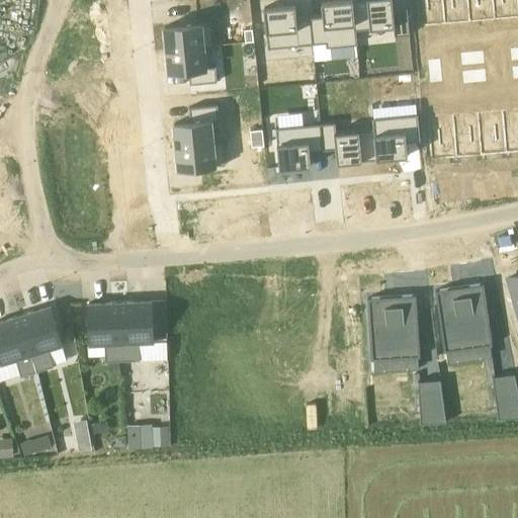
[(355,30),(352,0),(341,0),(322,2),(323,16),(311,17),(313,45),(326,42),(327,48),(357,45),(356,30),(355,30)]
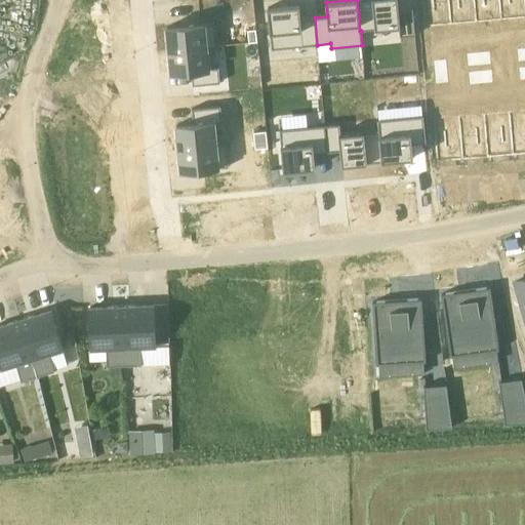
[(415,35),(412,8),(399,9),(397,0),(357,0),(360,31),(361,31),(399,27),(400,37),(415,35)]
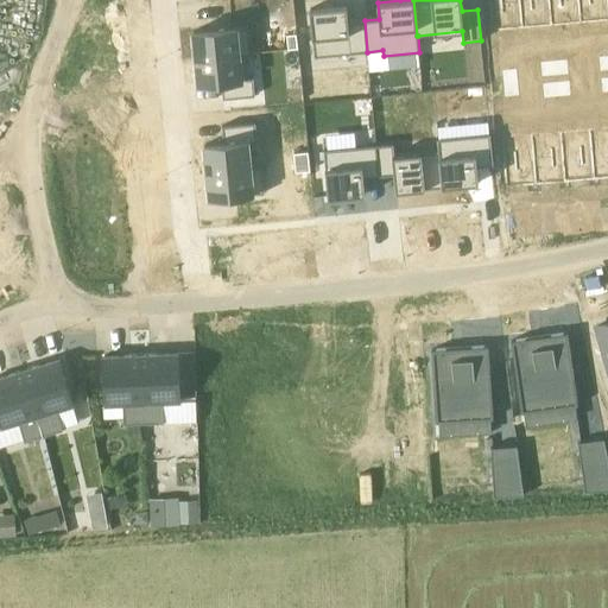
[(486,0),(489,35),(519,32),(515,0),(486,0)]
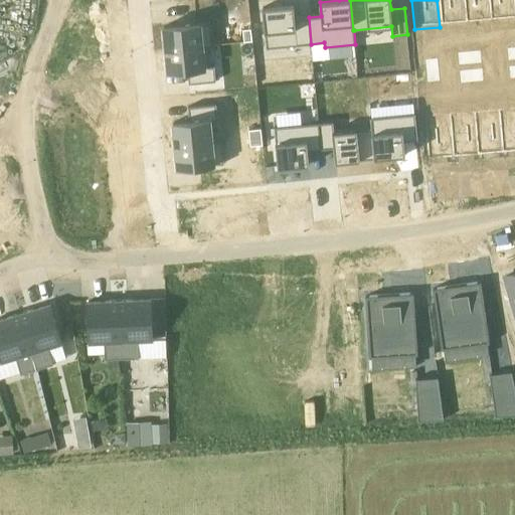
[(437,0),(440,27),(465,25),(462,0),(437,0)]
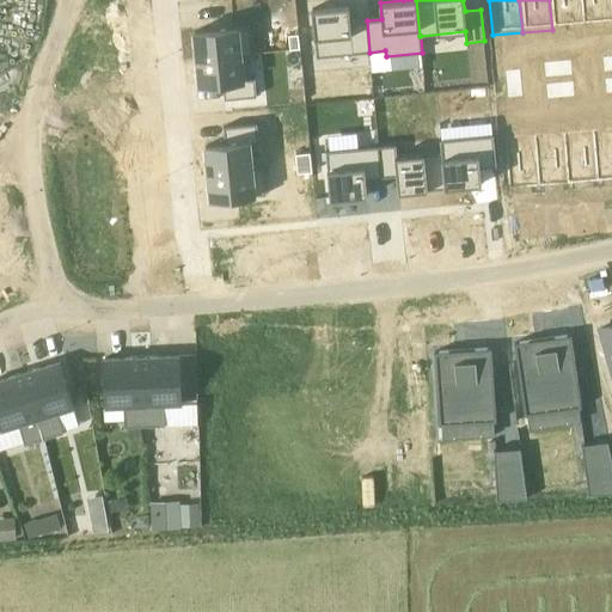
[(549,0),(552,30),(581,28),(577,0),(549,0)]
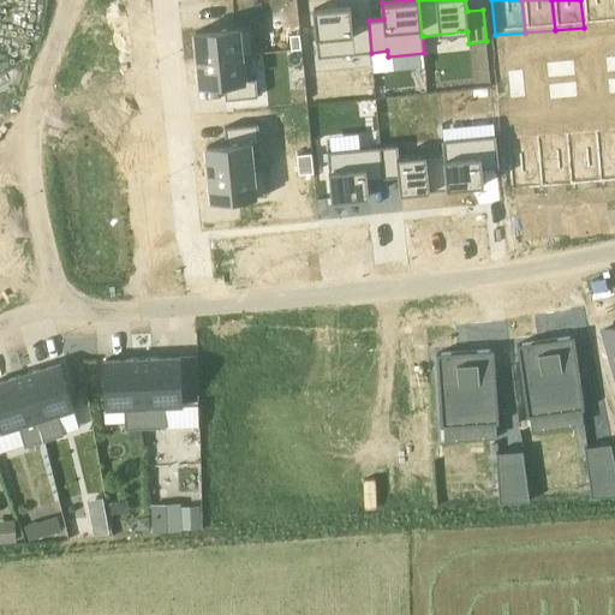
[(580,0),(584,28),(614,25),(610,0),(580,0)]
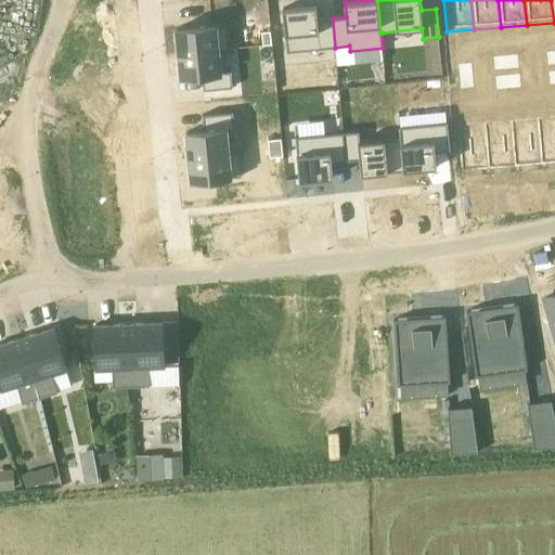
[(335,48),(333,18),(318,21),(317,4),(283,8),(287,52),(335,48)]
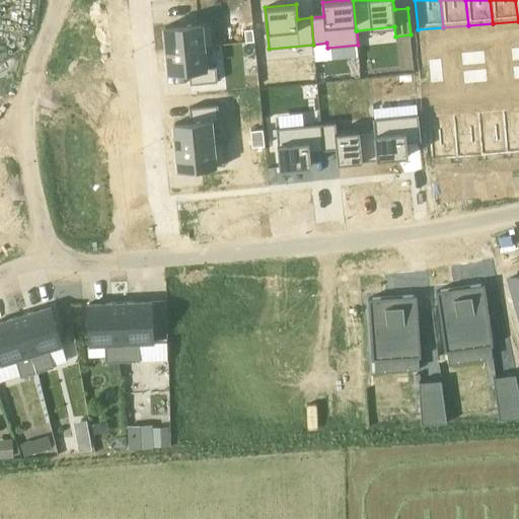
[(204,22),(165,26),(167,49),(206,45),(204,22)]
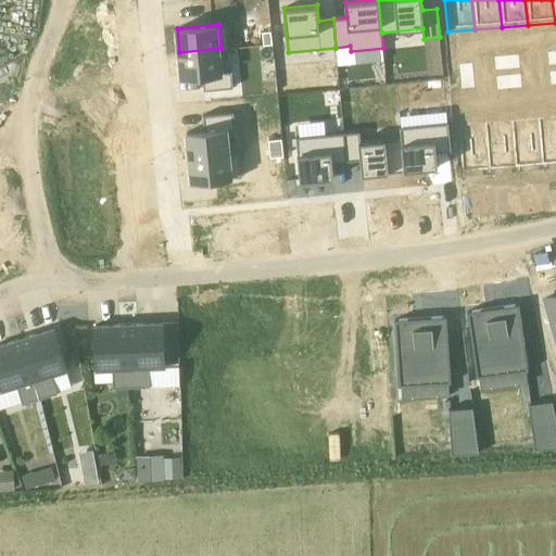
[(262,32),(264,45),(273,45),(270,32),(262,32)]
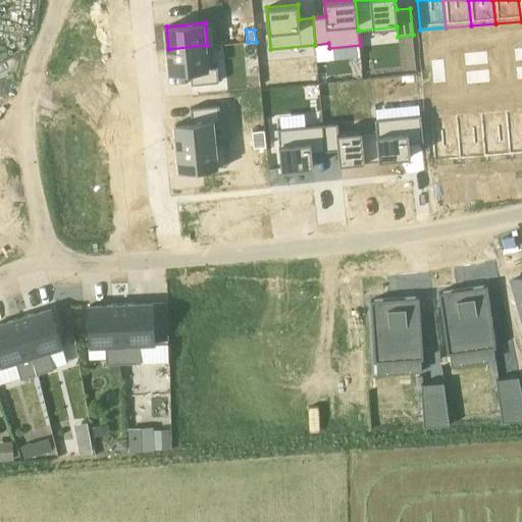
[(168,49),(170,73),(188,71),(189,86),(217,83),(215,66),(209,67),(207,45),(168,49)]
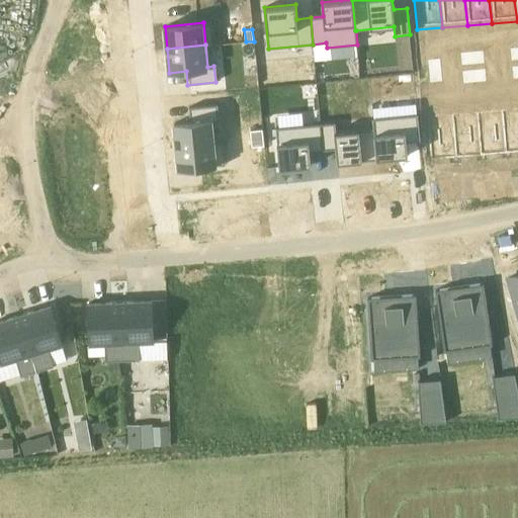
[(517,51),(508,53),(509,65),(517,63),(517,51)]
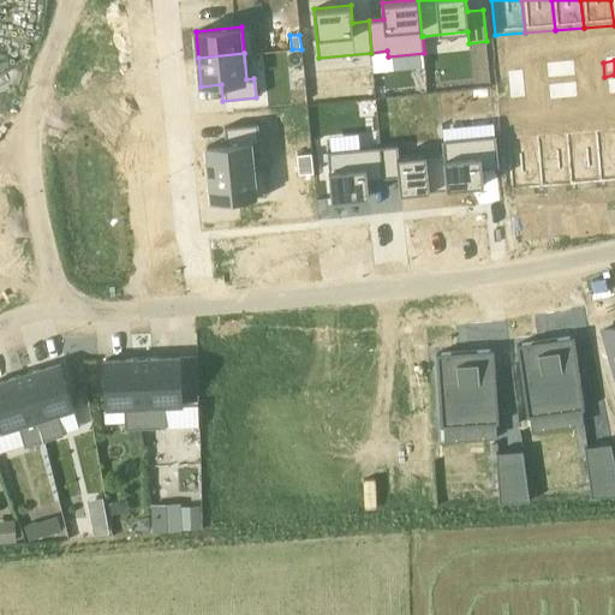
[(557,66),(559,81),(572,79),(571,65),(557,66)]
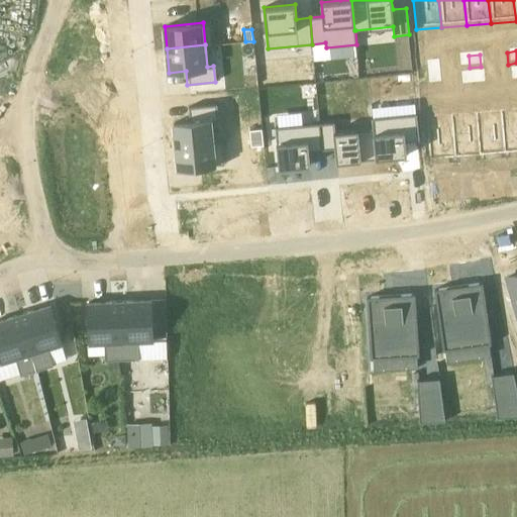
[(457,57),(458,69),(470,68),(469,56),(457,57)]
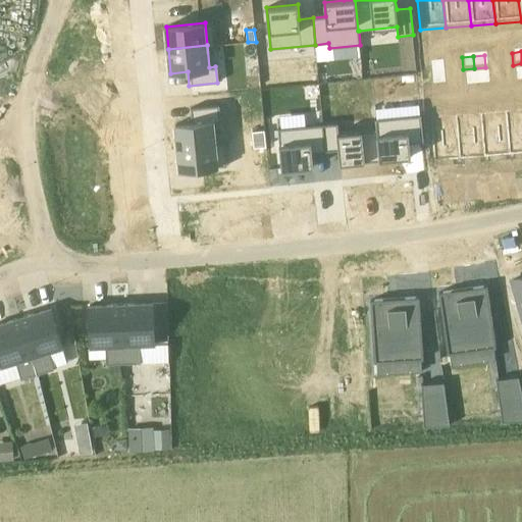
[(429,75),(441,74),(440,63),(428,64),(429,75)]
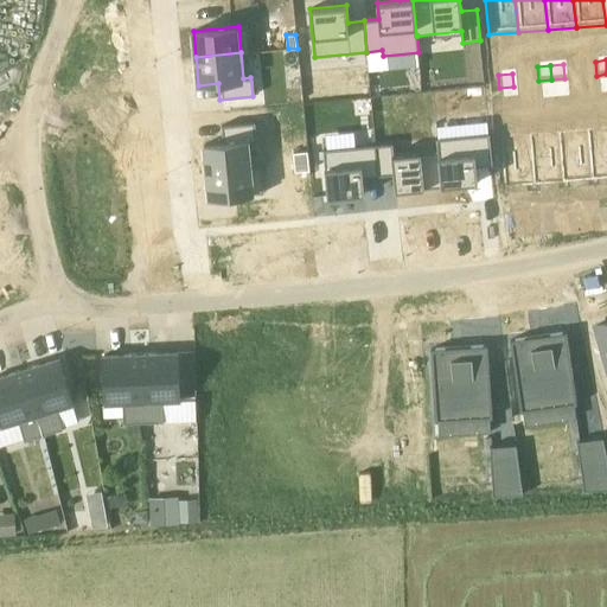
[(566,85),(553,87),(554,101),(567,100),(566,85)]
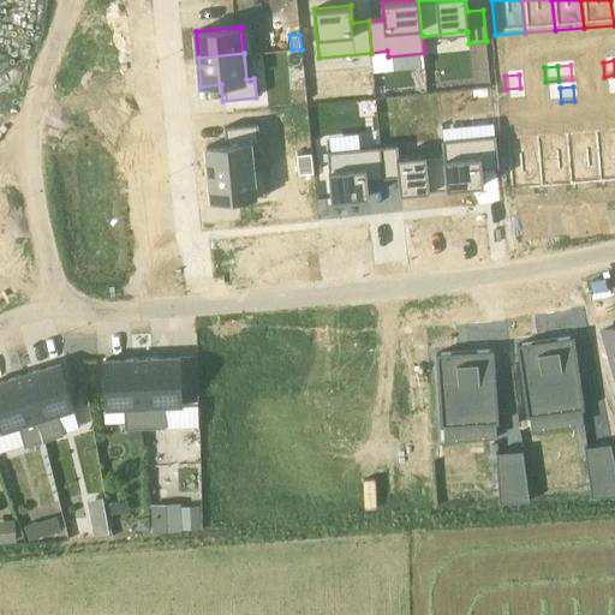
[(506,89),(507,102),(521,101),(520,88),(506,89)]
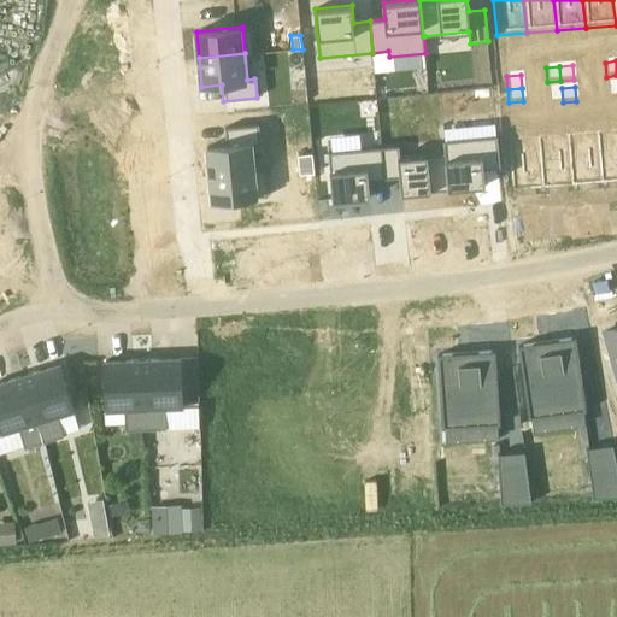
[(563,103),(562,88),(548,89),(550,104),(563,103)]
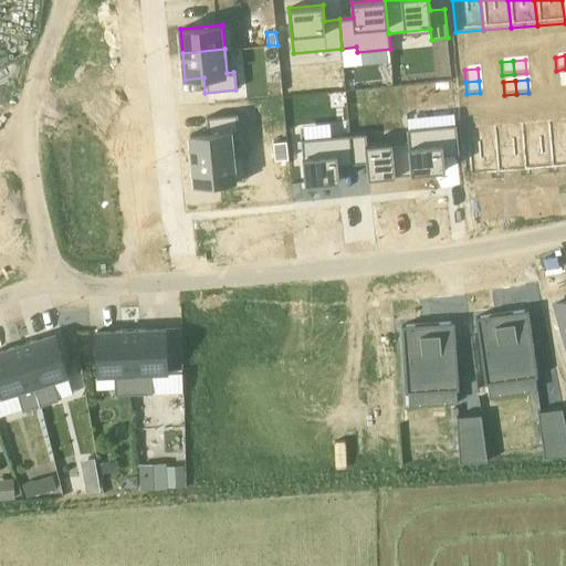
[(565,123),(546,125),(551,171),(565,169),(565,123)]
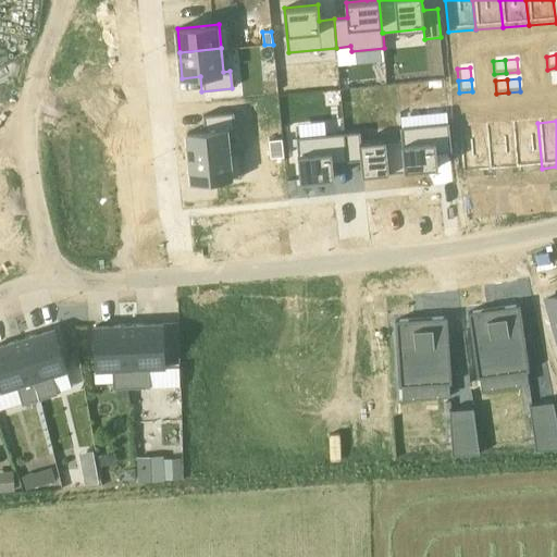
[(400,127),(401,138),(405,171),(438,168),(436,152),(452,151),(449,122),(400,127)]
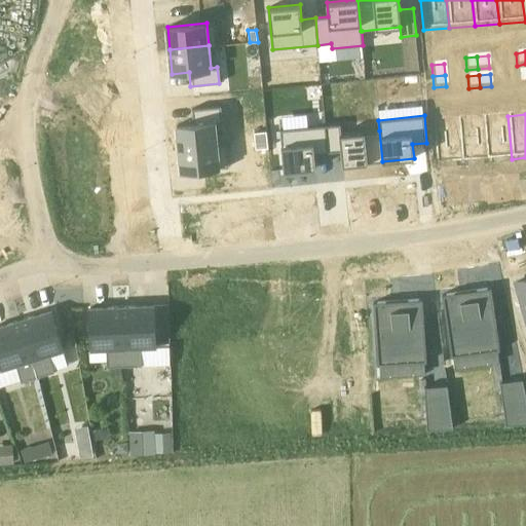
[(482,118),(486,161),(512,159),(508,116),(482,118)]
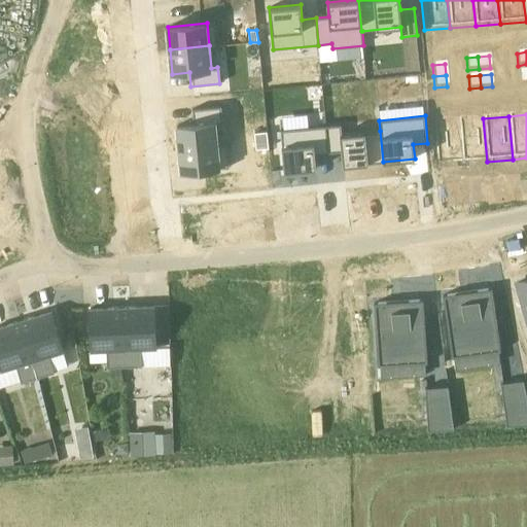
[(458,120),(462,164),(487,162),(483,118),(458,120)]
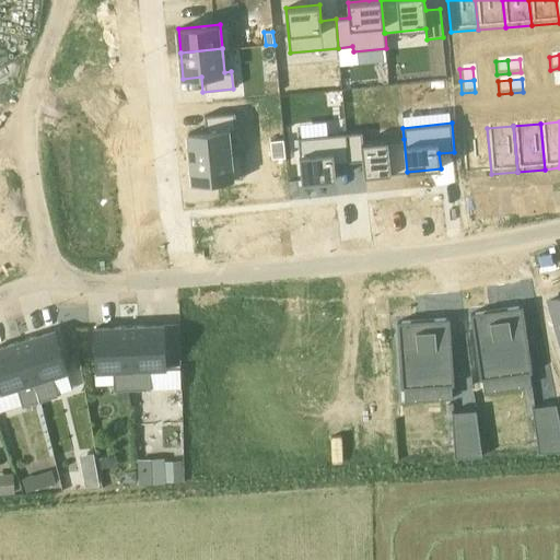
[(461,130),(464,177),(491,174),(487,128),(461,130)]
